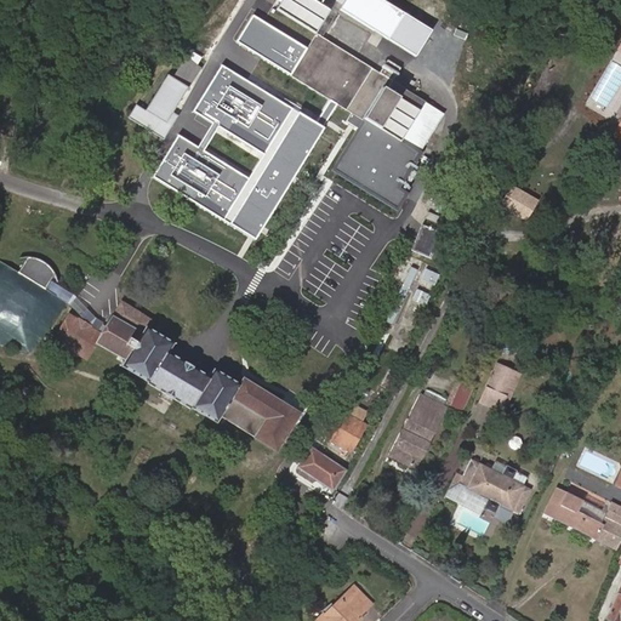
[(329,11),(311,0),(275,0),(280,3),(266,27),(305,51),(301,57),(296,66),(290,77),(351,114),(345,124),(357,130),(330,172),(397,214),(409,195),(400,189),(422,154),(420,152),(444,114),(392,83),(399,69),(387,61),(380,73),(322,38),(315,34),(329,11)]
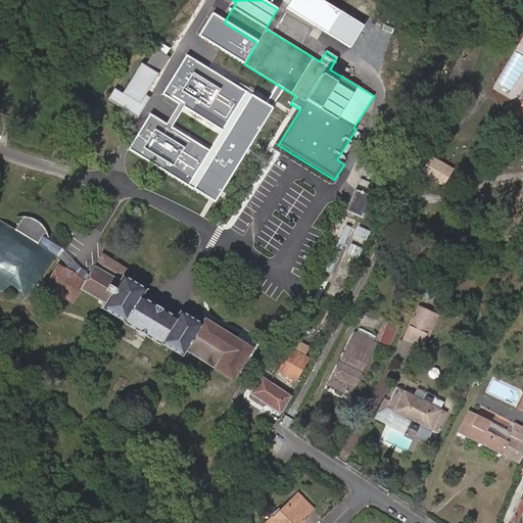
[(285,8),(290,0),(282,0),(277,9),(266,29),(271,32),(285,8)]
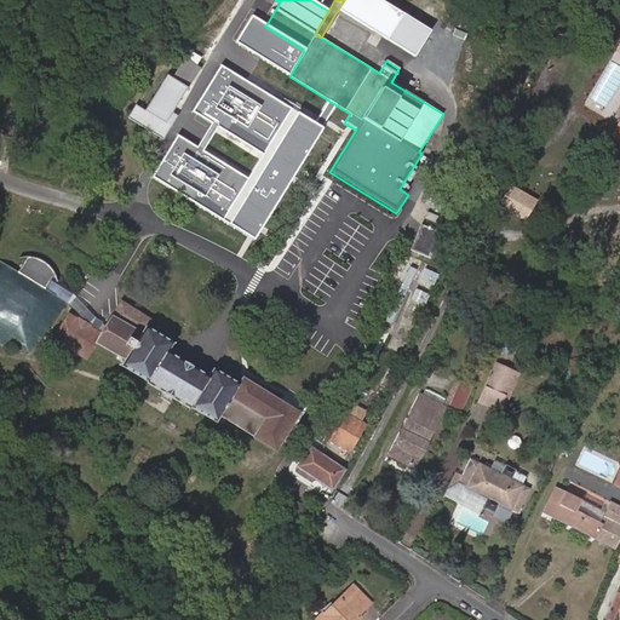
[(388,39),(403,13),(382,0),(344,0),(338,10),(388,39)]
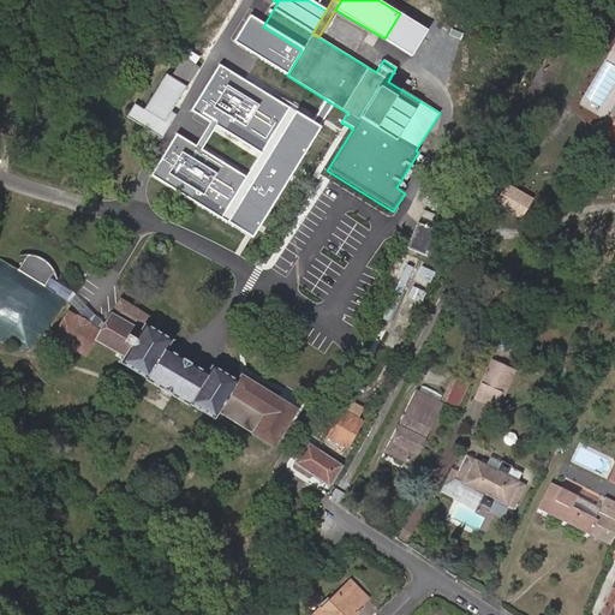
[(334,15),(324,35),(347,47),(358,25),(334,15)]
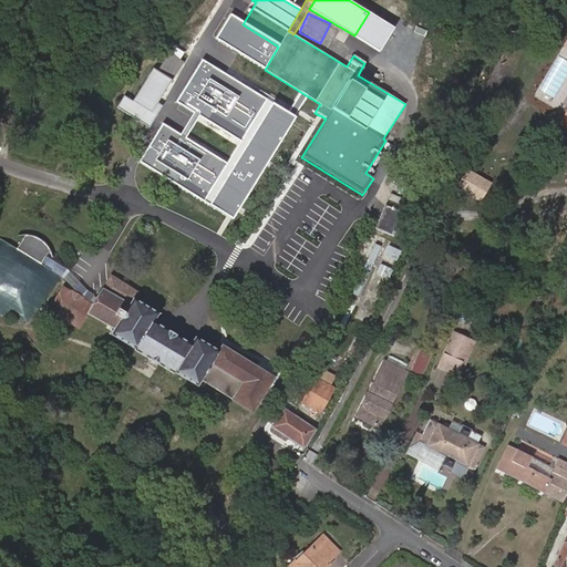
[(246,54),(218,38),(212,49),(220,54),(222,53),(228,58),(228,57),(239,63),(246,54)]
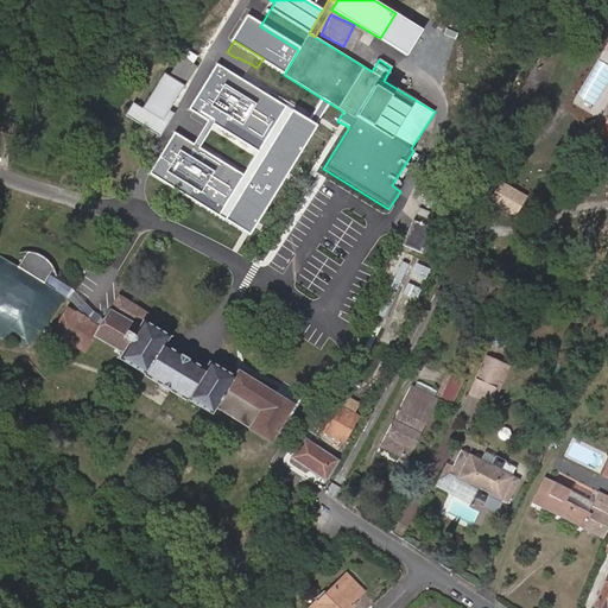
[(290,64),(295,56),(291,54),(285,62),(290,64)]
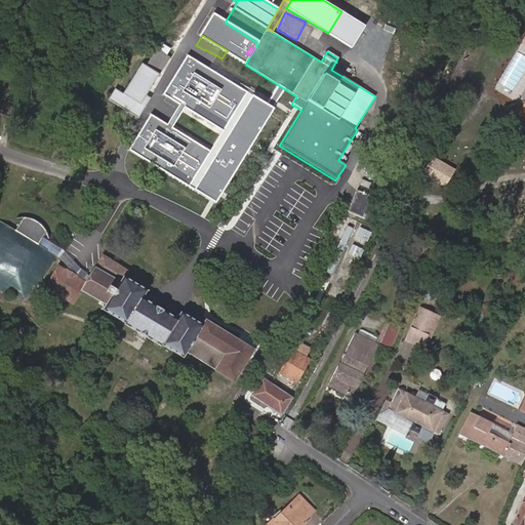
[(108,99),(137,119),(150,98),(146,95),(169,57),(156,49),(146,67),(142,65),(123,94),(115,89),(108,99)]
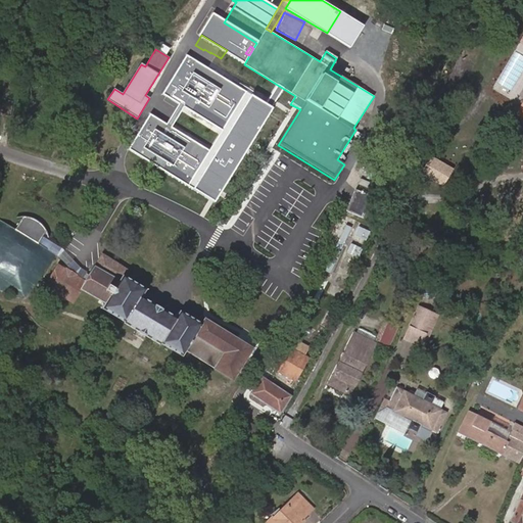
[(207,122),(192,112),(191,112),(188,119),(193,122),(193,121),(204,127),(207,122)]
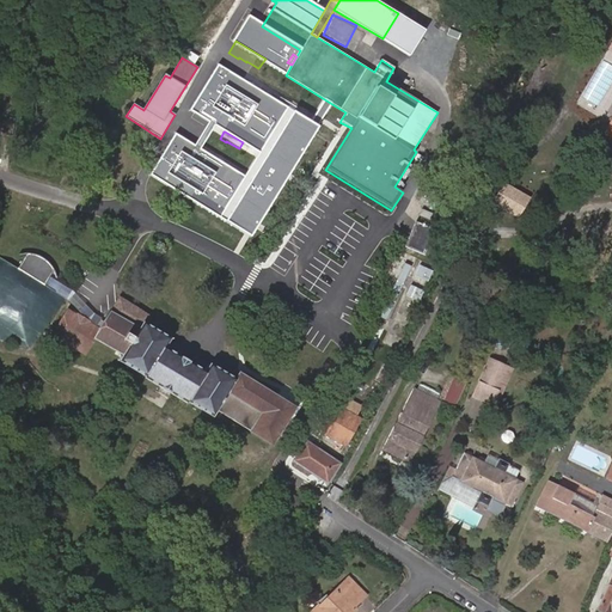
[(232,182),(248,155),(242,152),(242,151),(239,148),(226,141),(226,142),(220,139),(214,148),(209,146),(197,165),(202,167),(209,172),(209,173),(222,181),(225,177),(232,182)]
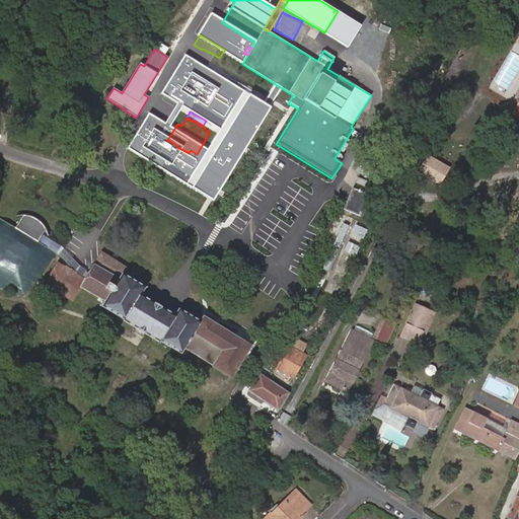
[(415,170),(432,176),(439,157),(422,151),(415,170)]
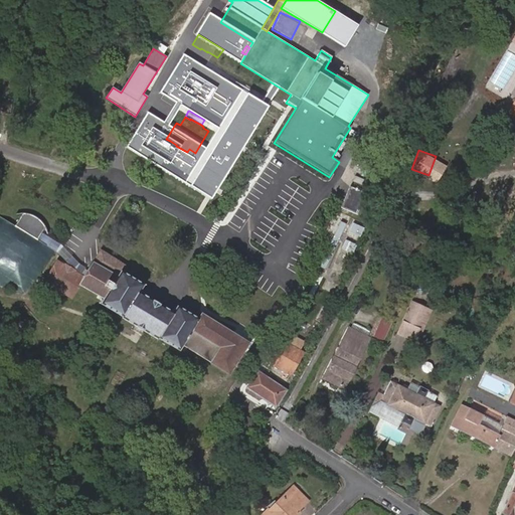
[(386,186),(388,181),(379,177),(377,182),(386,186)]
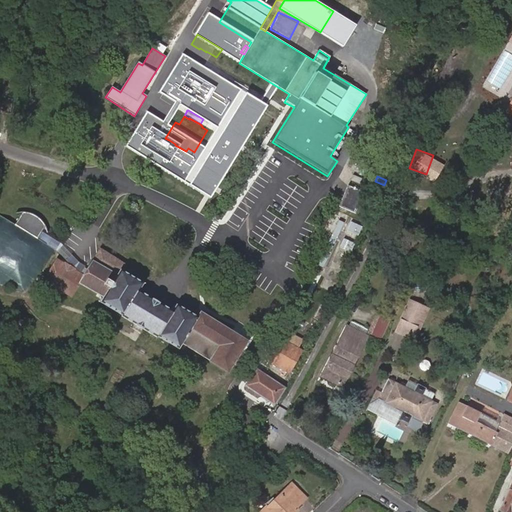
[(341,205),(351,207),(355,193),(345,190),(341,205)]
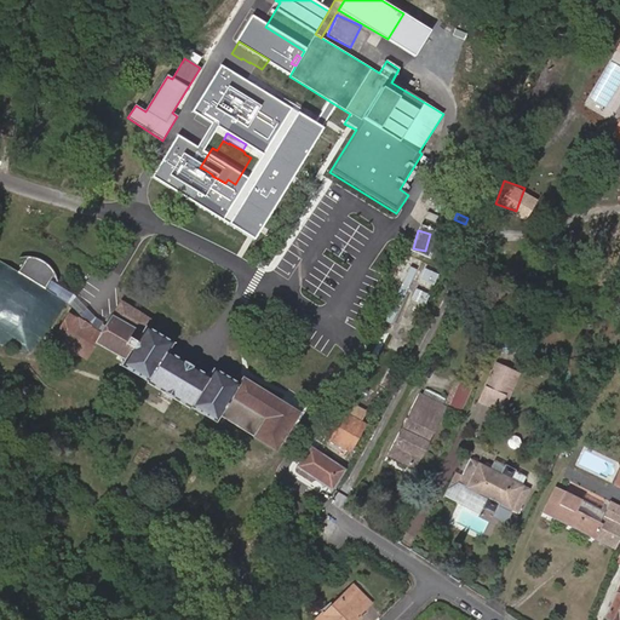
[(28,316),(46,288),(41,285),(44,280),(49,282),(56,273),(51,267),(45,262),(40,258),(33,257),(28,256),(22,267),(26,269),(22,274),(18,271),(1,300),(28,316)]
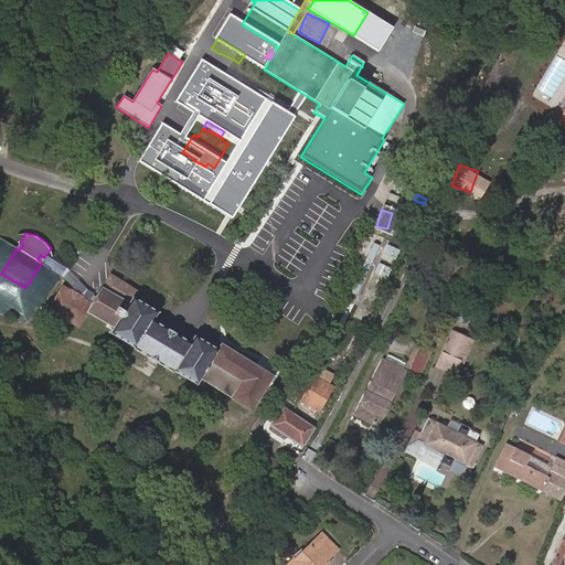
[(362,294),(381,243),(371,240),(352,290),(362,294)]
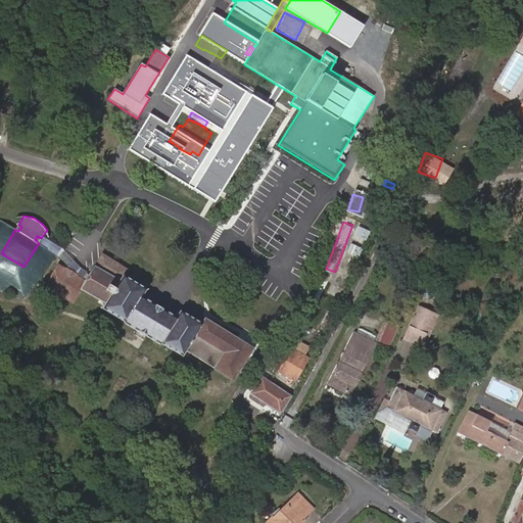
[(58,252),(62,245),(43,236),(40,242),(58,252)]
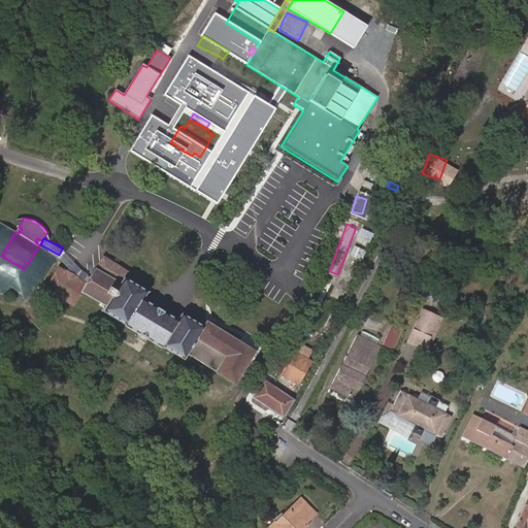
[(177,324),(140,302),(146,293),(125,279),(129,273),(103,258),(91,277),(86,274),(81,281),(77,278),(77,276),(68,270),(67,272),(60,267),(55,275),(50,272),(45,278),(52,282),(47,288),(75,305),(81,293),(107,308),(105,311),(127,324),(126,325),(163,347),(163,345),(185,358),(187,354),(216,371),(216,372),(234,384),(255,352),(206,323),(202,330),(182,318),(177,324)]
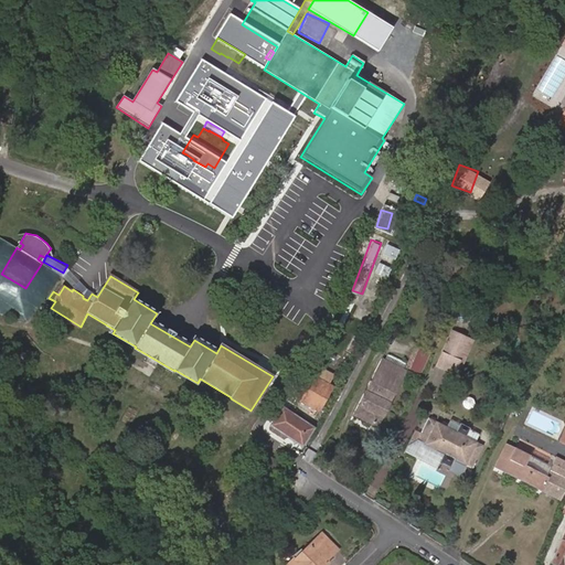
[(459,362),(464,363),(472,342),(451,332),(436,366),(454,373),(459,362)]
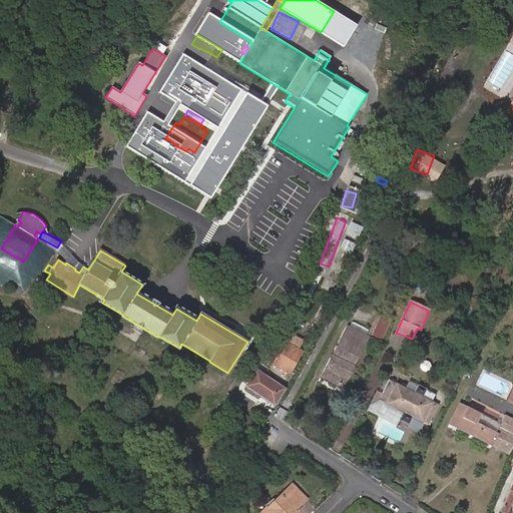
[(251,327),(259,316),(246,309),(241,317),(239,315),(237,318),(251,327)]
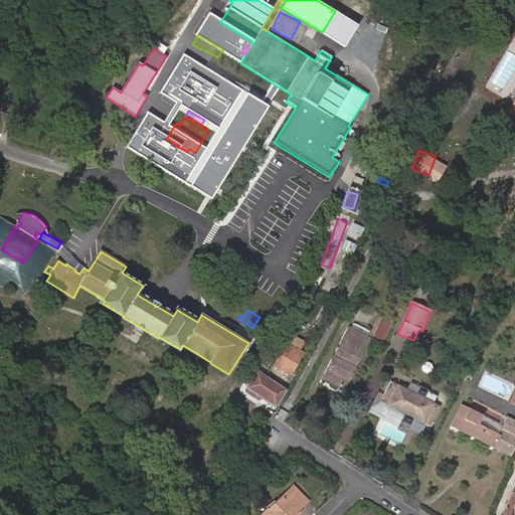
[(381,339),(389,323),(380,319),(373,336),(381,339)]
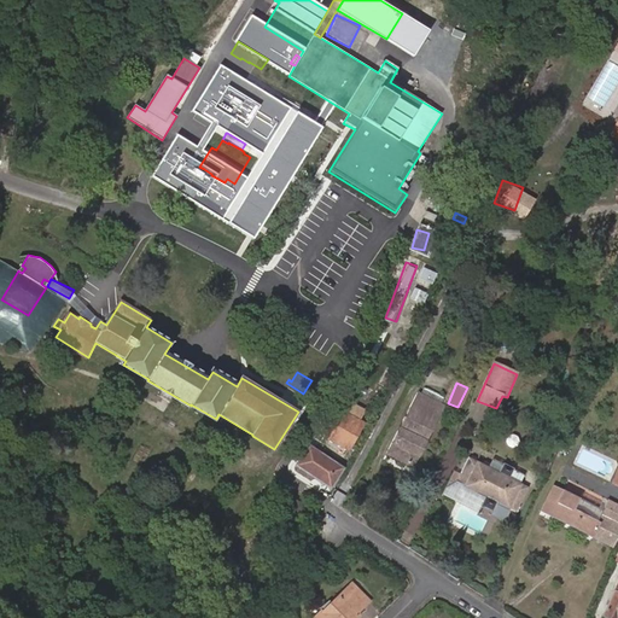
[(389,454),(413,466),(443,406),(439,404),(442,400),(424,390),(421,395),(419,394),(389,454)]
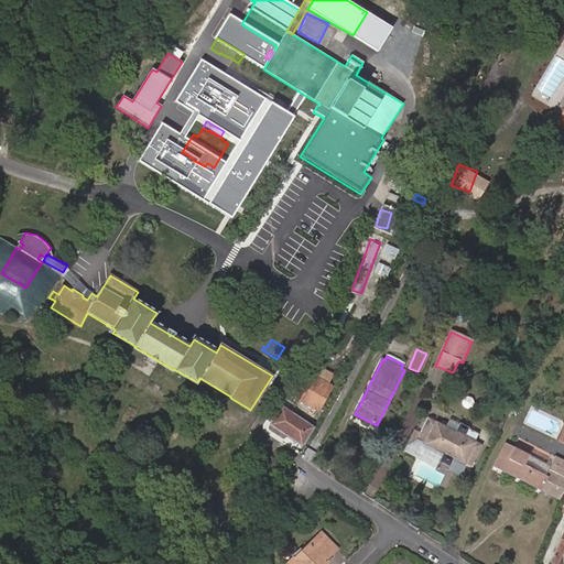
[(457,376),(463,362),(458,361),(453,372),(457,376)]
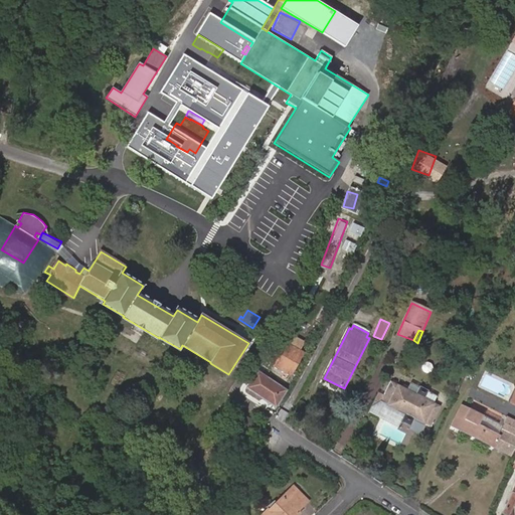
[(291,335),(286,344),(274,365),(291,375),(303,353),(300,351),(304,343),(291,335)]
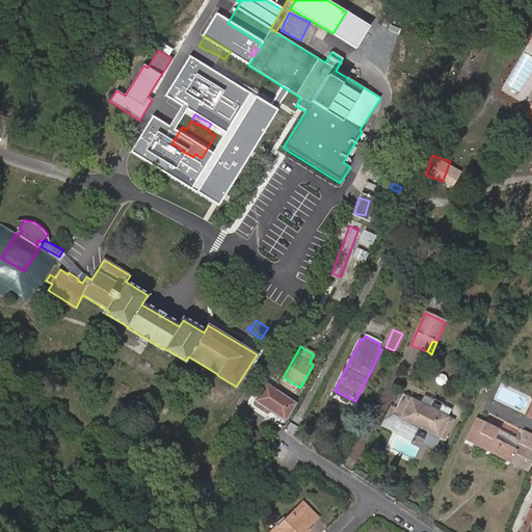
[(285,420),(295,403),(266,384),(256,401),(285,420)]
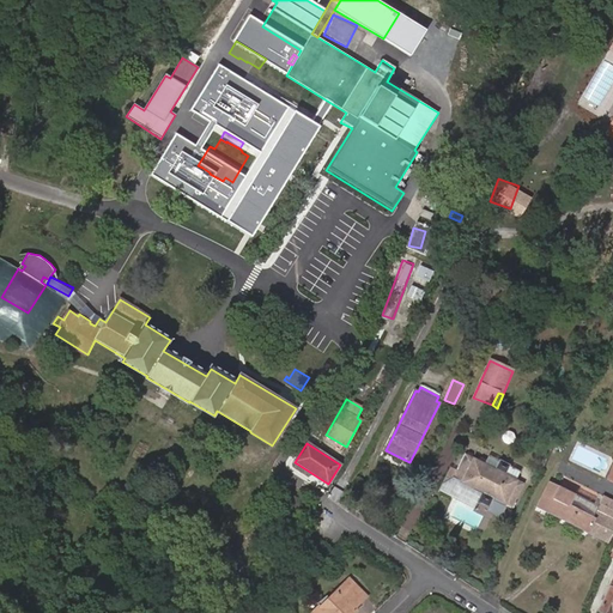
[(492,501),(504,505),(511,508),(523,484),(517,480),(520,473),(509,467),(510,466),(499,460),(498,462),(487,456),(485,463),(465,454),(456,471),(450,467),(438,491),(456,501),(467,505),(473,509),(477,503),(489,509),(492,501)]
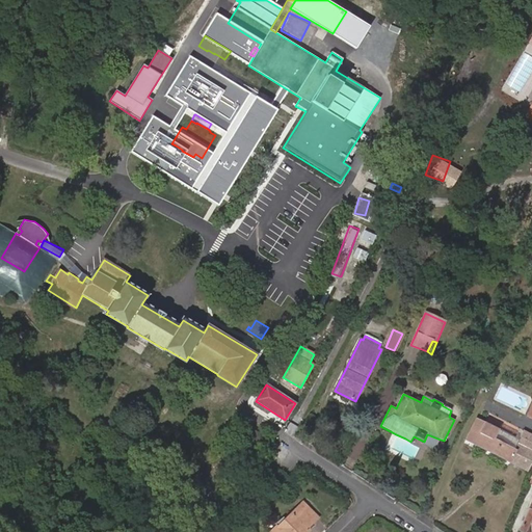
[(531,406),(528,418),(531,419),(531,435),(523,431),(517,441),(477,420),(467,440),(527,471),(531,459),(531,406)]
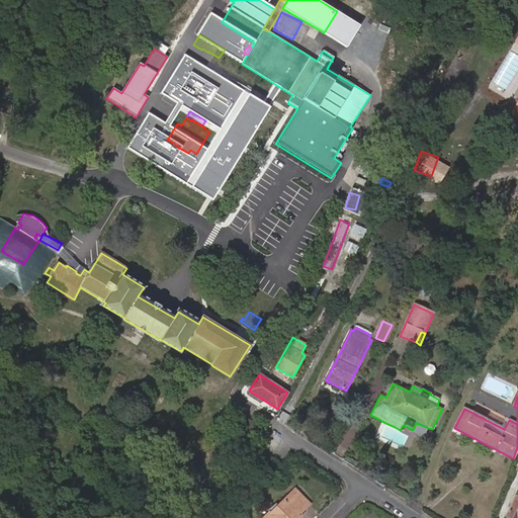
[(260,436),(264,430),(242,415),(237,422),(260,436)]
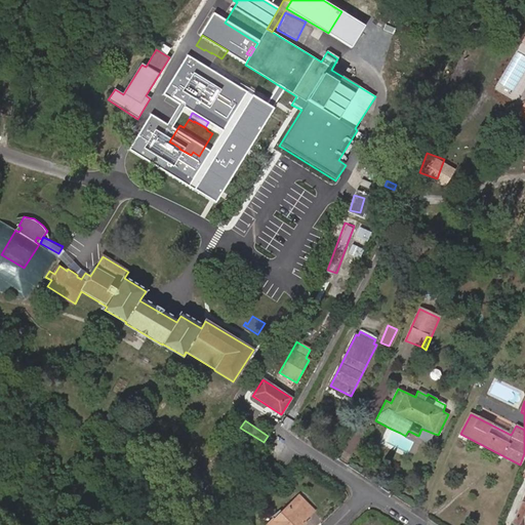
[(299,495),(293,500),(309,516),(314,511),(299,495)]
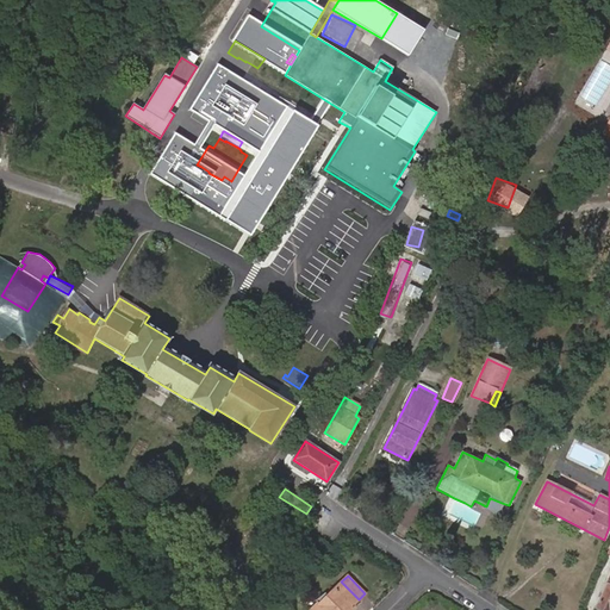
[(609,609),(609,576),(596,607),(596,608),(599,609),(609,609)]
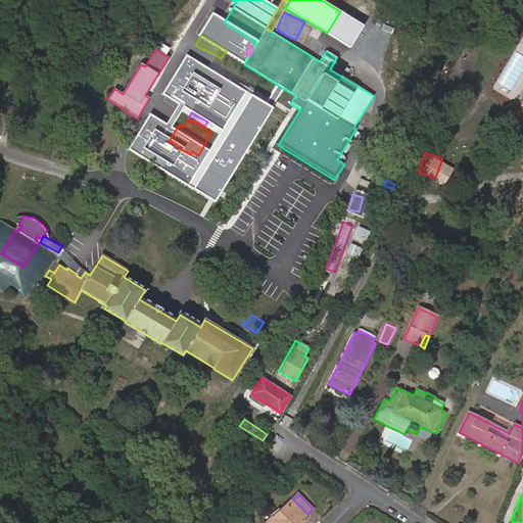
[(307,514),(292,498),(268,522),(302,522),(304,521),(302,519),(307,514)]
